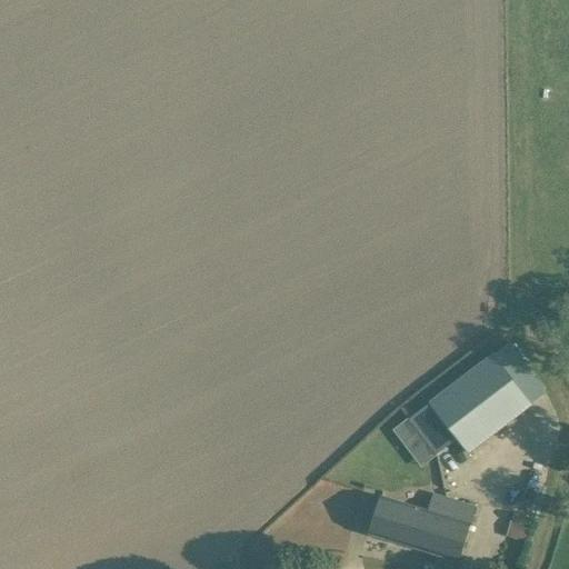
[(507,342),(408,420),(420,435),(436,456),(451,442),(462,457),(546,392),(507,342)]
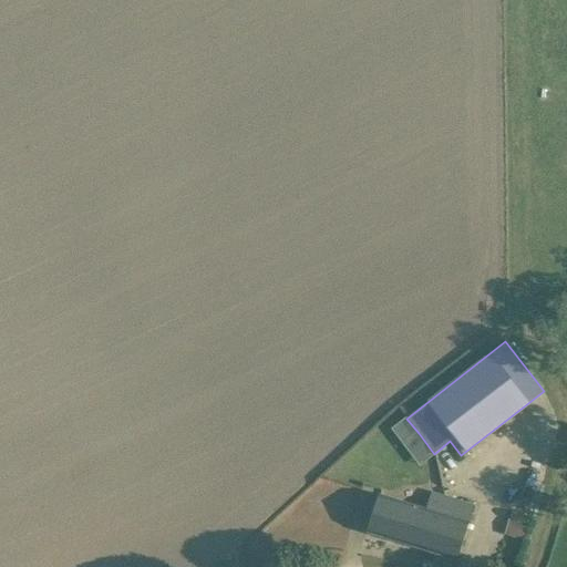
[(419,433),(406,419),(393,430),(404,444),(419,433)]
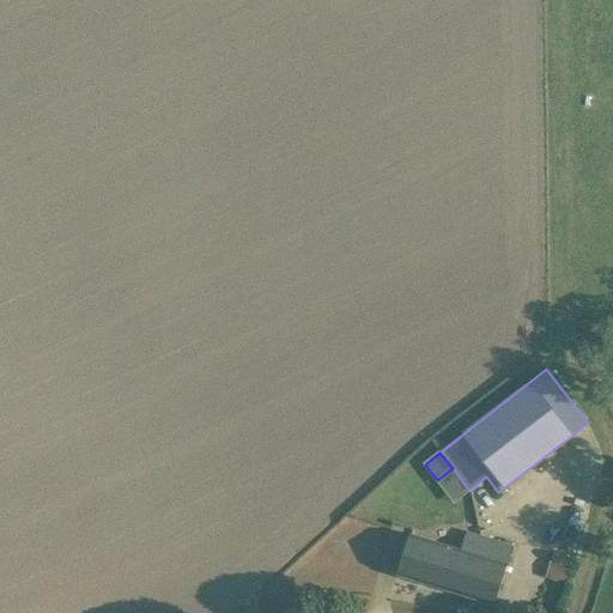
[(472,493),(460,496),(467,525),(479,522),(472,493)]
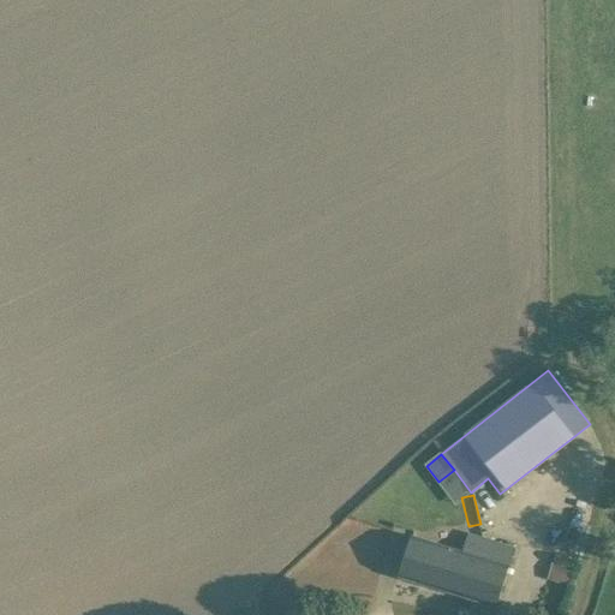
[(399,577),(463,596),(476,554),(479,555),(485,536),(469,531),(464,550),(412,536),(406,554),(399,577)]
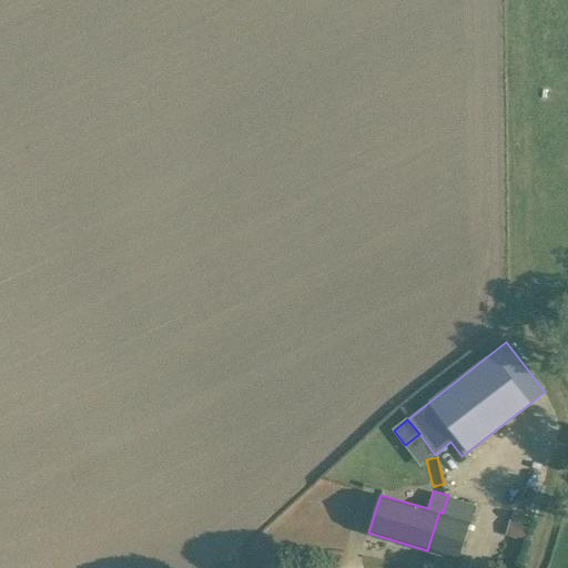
[(459,560),(466,539),(476,503),(448,495),(443,513),(439,511),(427,550),(459,560)]
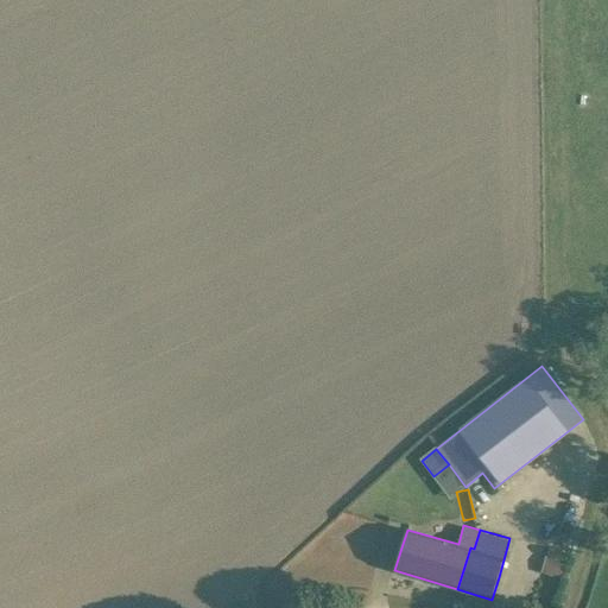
[(546,556),(542,572),(561,578),(567,562),(546,556)]
